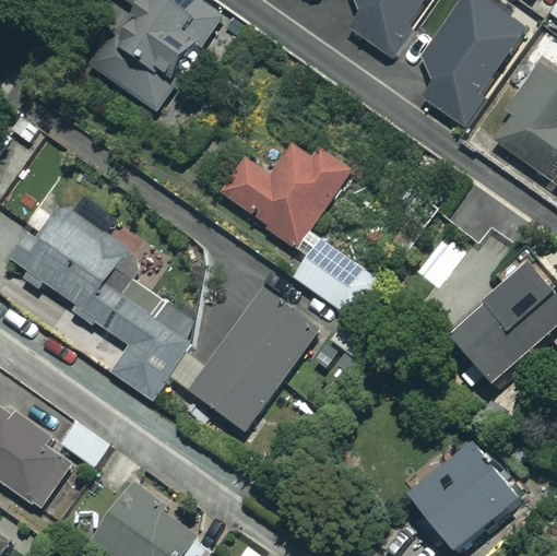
[(225,9),(212,0),(125,0),(130,3),(87,63),(153,109),(225,9)]
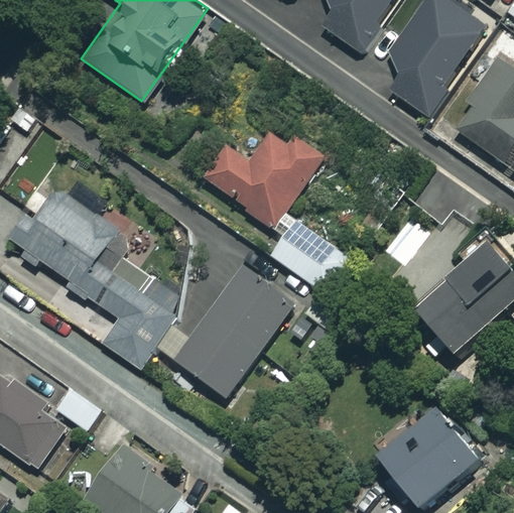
[(318,0),(333,9),(320,27),(358,51),(391,0),(318,0)]
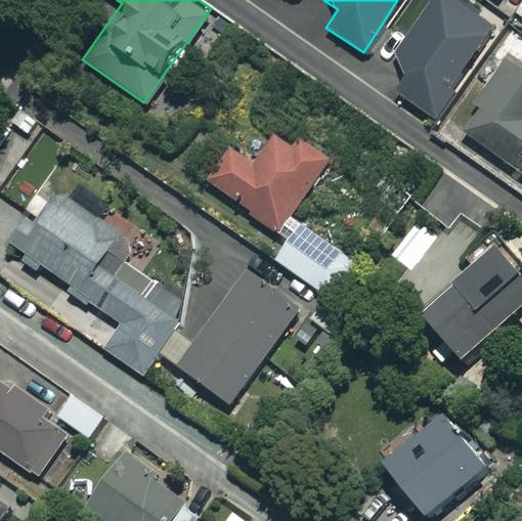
[(490,25),(450,0),(432,0),(392,64),(407,74),(395,92),(433,116),(490,25)]
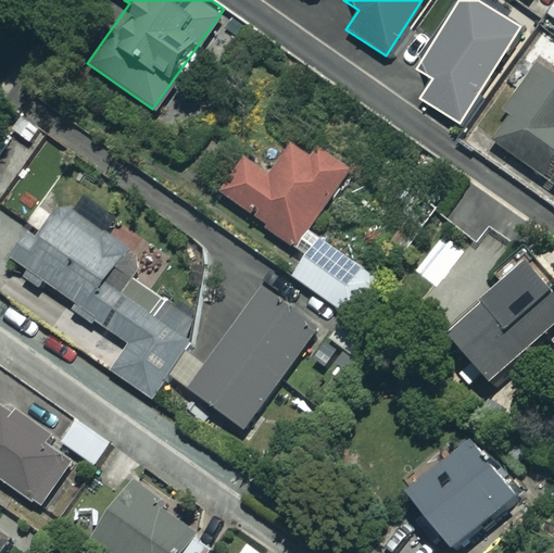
[(553,74),(540,64),(487,139),(553,185),(553,74)]
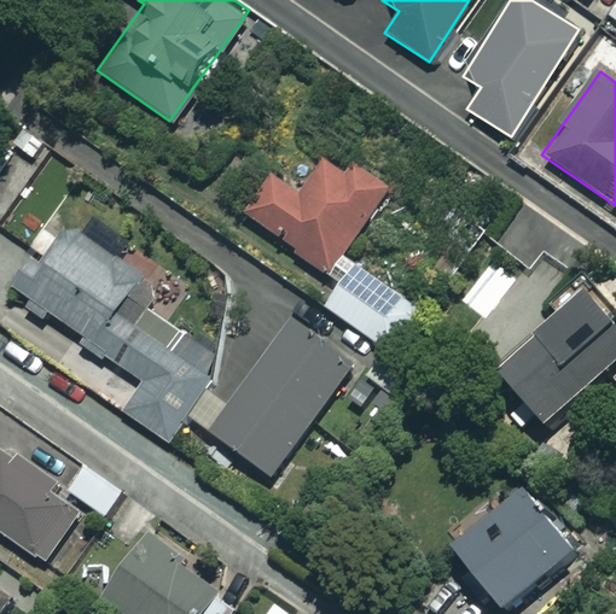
[(343,173),(321,157),(296,192),(271,173),(243,212),(340,282),(324,304),(389,352),(419,310),(341,252),(388,187),(352,161),(343,173)]
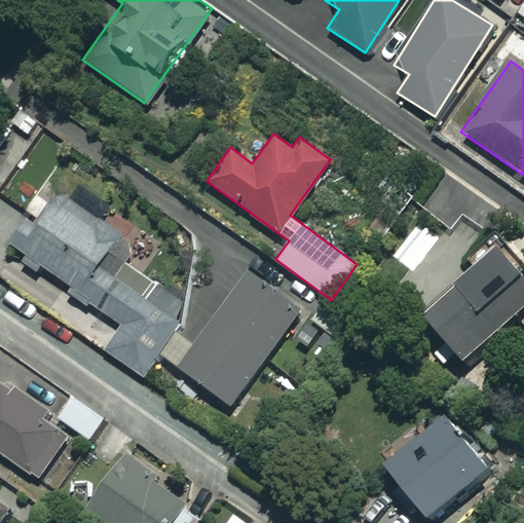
[(41,267),(71,290),(68,294),(88,309),(91,305),(121,327),(105,349),(142,377),(159,353),(229,405),(299,310),(212,246),(190,274),(174,262),(147,300),(115,276),(138,247),(62,190),(38,223),(27,214),(6,241),(25,255),(20,261),(36,273),(41,267)]
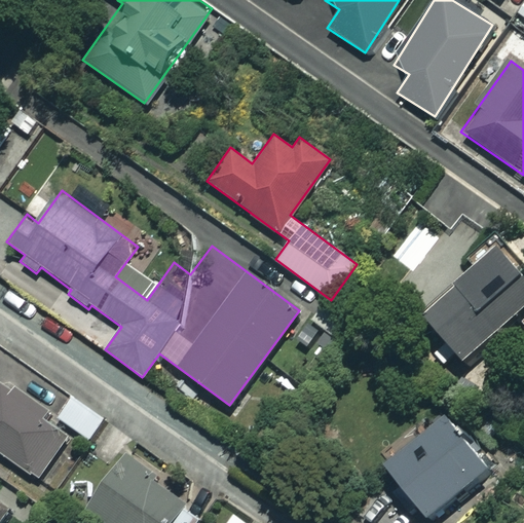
[(523,305),(523,279),(495,249),(421,318),(463,363),(523,305)]
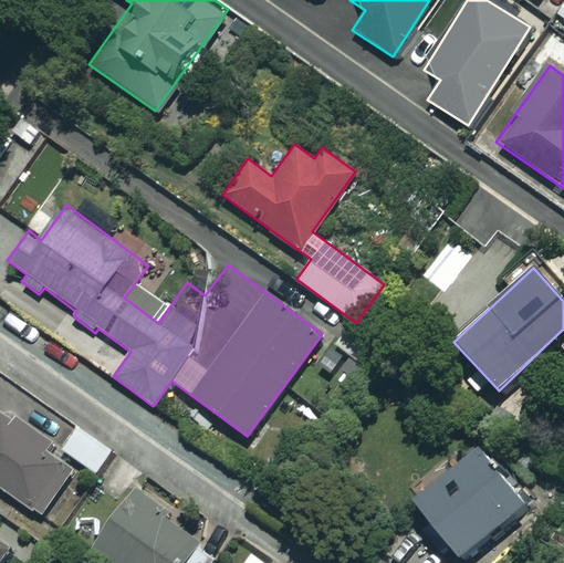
[(374,351),(351,330),(336,344),(359,366),(374,351)]
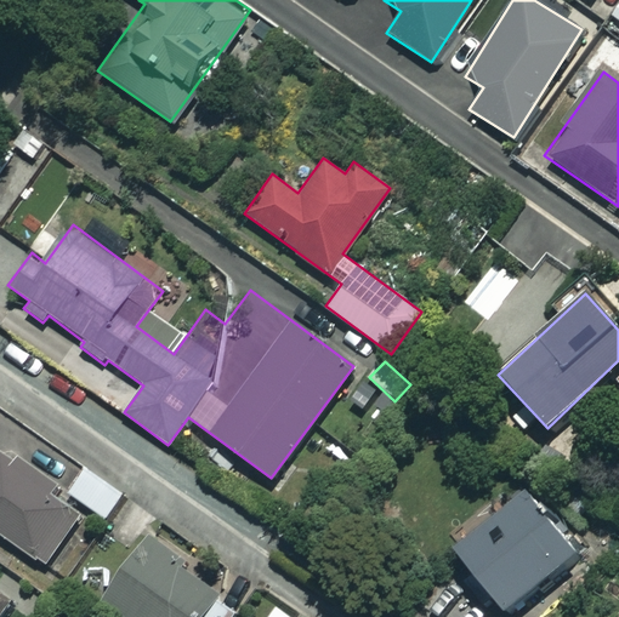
[(62,485),(6,449),(0,457),(0,533),(45,566),(80,514),(55,496),(62,485)]
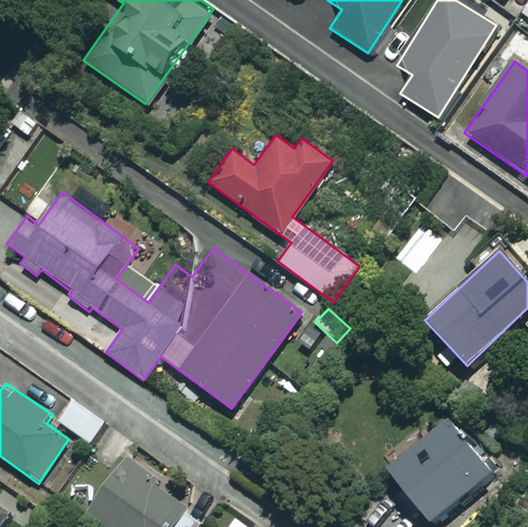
[(104,420),(71,398),(56,419),(89,442),(104,420)]
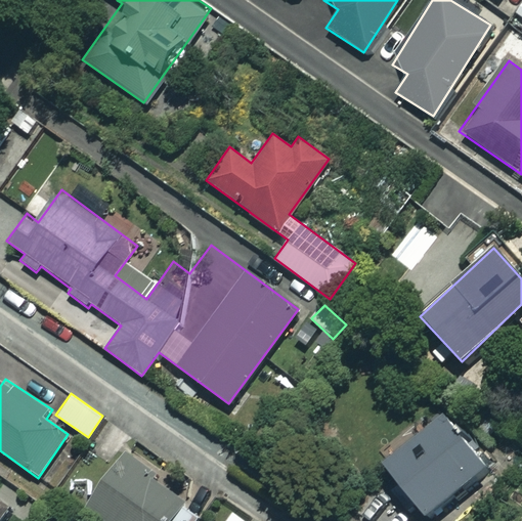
[(483,469),(439,417),(381,466),(425,518),(483,469)]
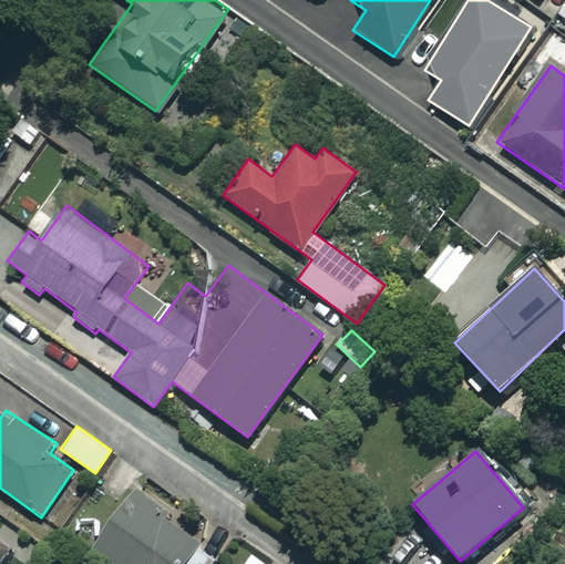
[(181,563),(197,541),(133,494),(93,549),(114,563),(181,563)]
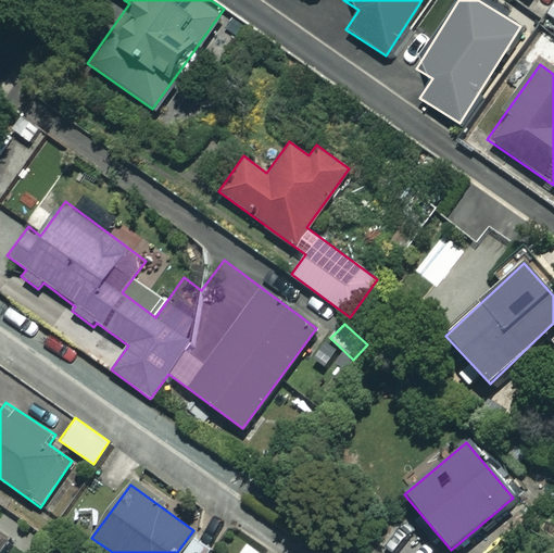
[(0,552),(11,539),(0,530),(0,552)]
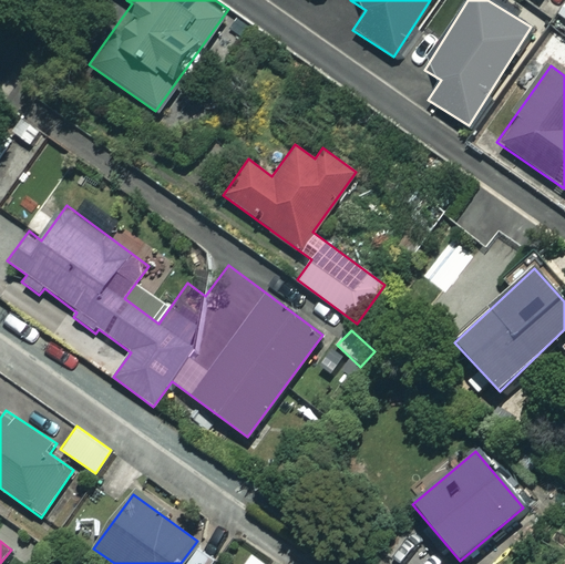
[(264,563),(252,554),(244,563),(264,563)]
